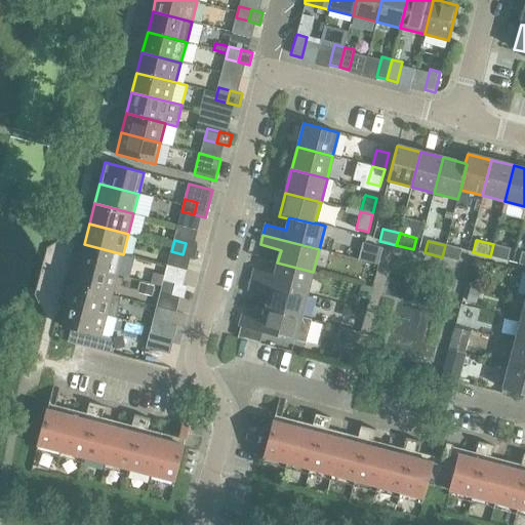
[(186,243),(183,254),(195,257),(198,246),(186,243)]
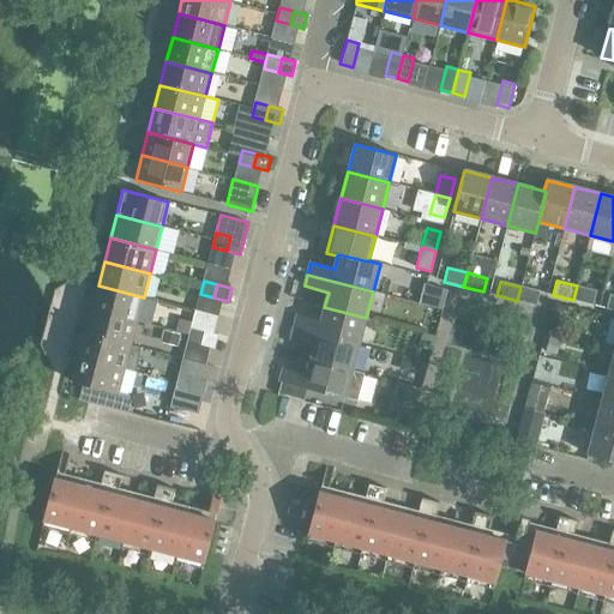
[(98,286),(92,309),(137,321),(144,298),(98,286)]
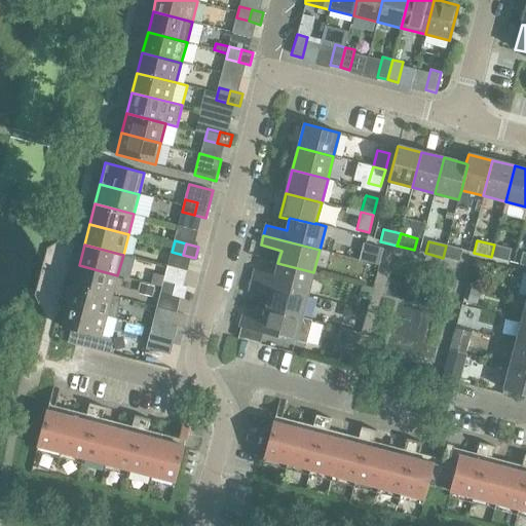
[(382,249),(366,245),(364,245),(360,260),(378,265),(382,249)]
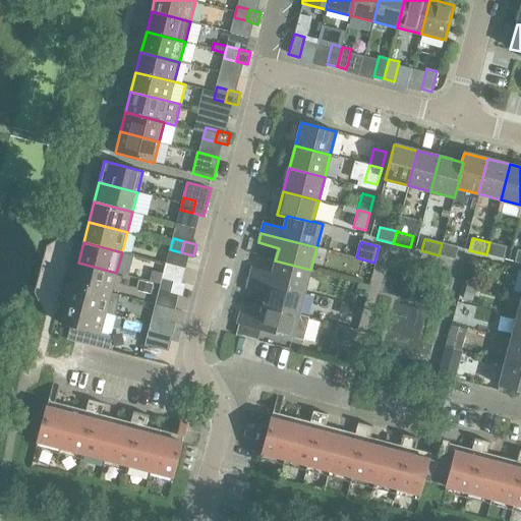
[(489,242),(486,254),(503,258),(506,247),(489,242)]
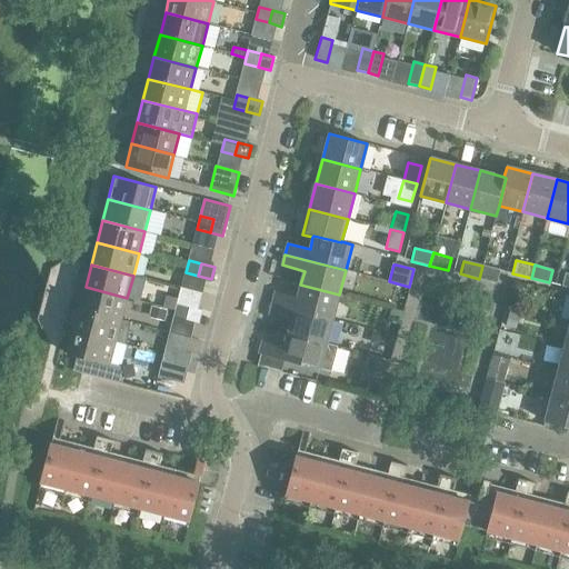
[(482,266),(479,279),(497,283),(500,270),(482,266)]
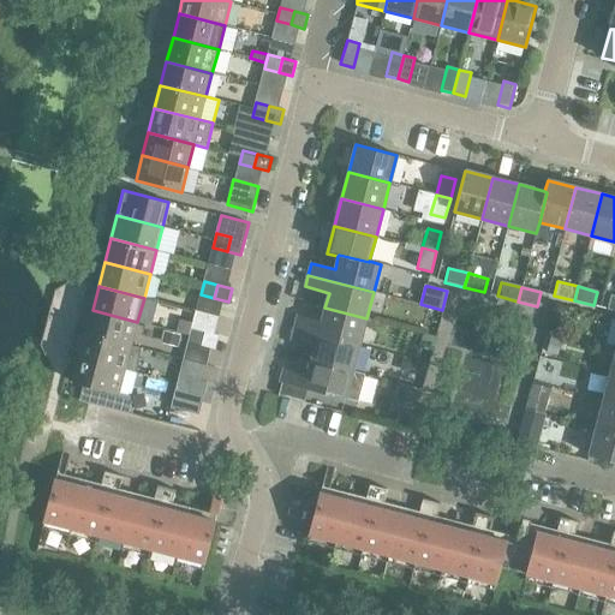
[(298,316),(294,328),(359,345),(366,318),(324,308),(321,322),(298,316)]
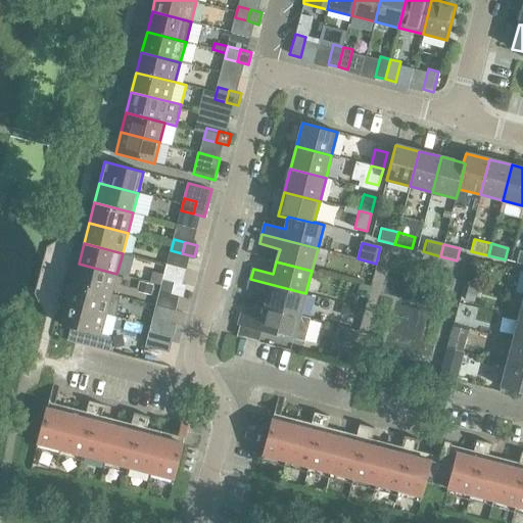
[(79,264),(73,284),(111,293),(116,274),(79,264)]
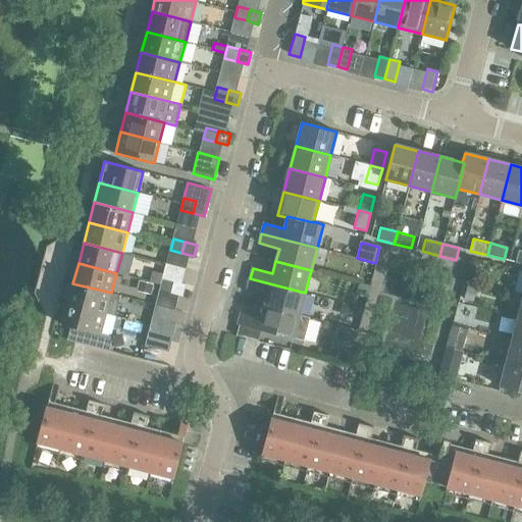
[(512,293),(521,295),(521,270),(518,269),(512,293)]
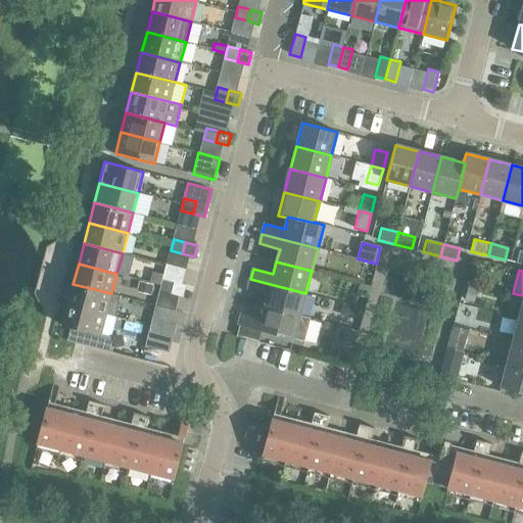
[(153,271),(150,282),(161,285),(162,279),(164,274),(153,271)]
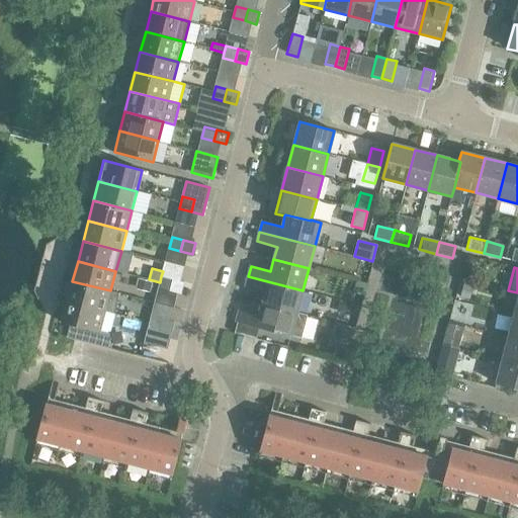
[(170,291),(173,279),(161,276),(160,282),(155,301),(172,307),(176,292),(170,291)]
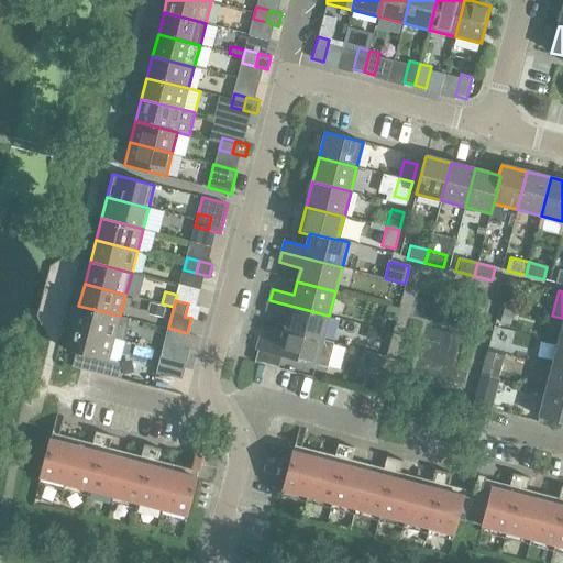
[(288,317),(285,330),(323,340),(329,316),(269,300),(266,311),(288,317)]
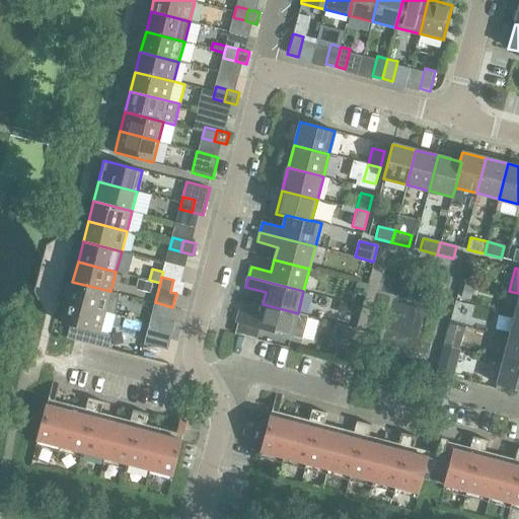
[(186,283),(173,280),(170,292),(176,293),(182,295),(186,283)]
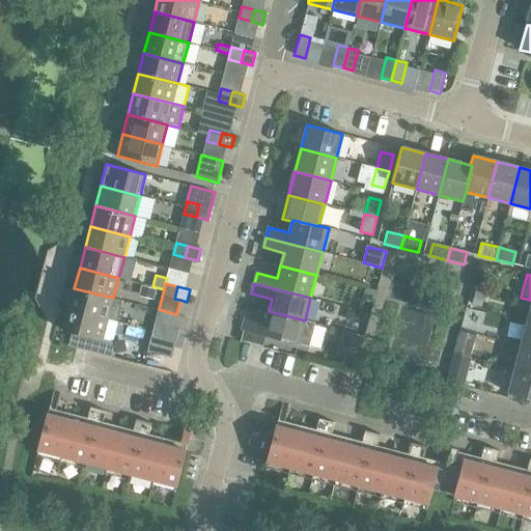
[(142,287),(140,297),(152,300),(156,290),(142,287)]
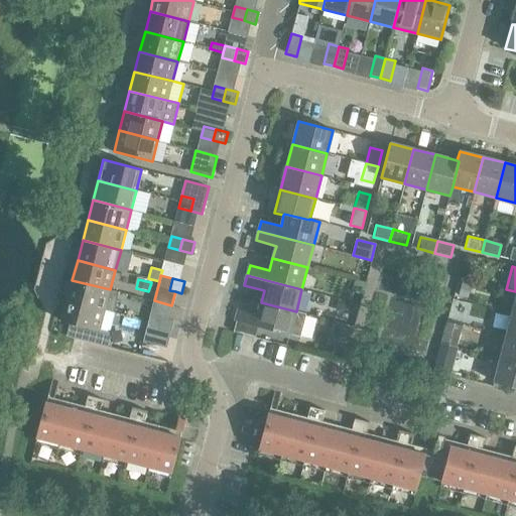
[(67,299),(105,309),(113,311),(118,291),(110,289),(72,280),(67,299)]
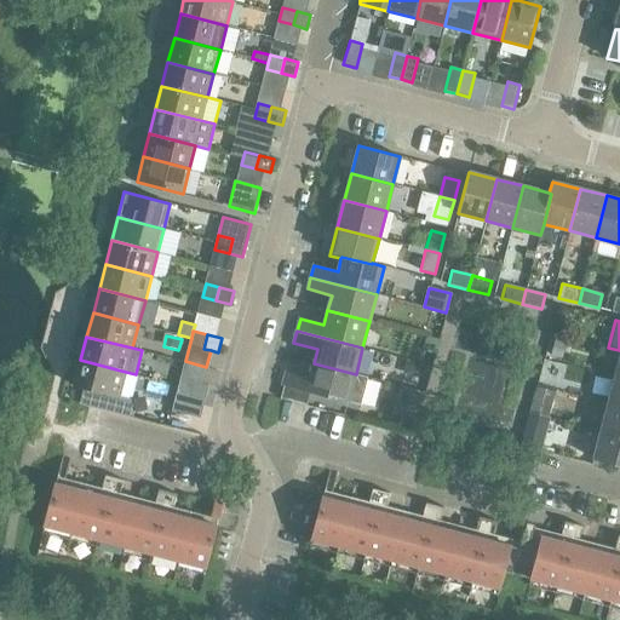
[(429,351),(435,354),(438,340),(431,339),(429,351)]
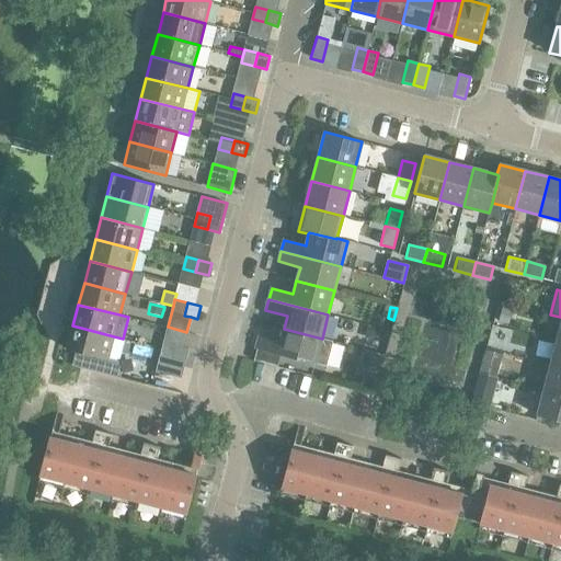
[(502,309),(499,321),(508,324),(512,311),(502,309)]
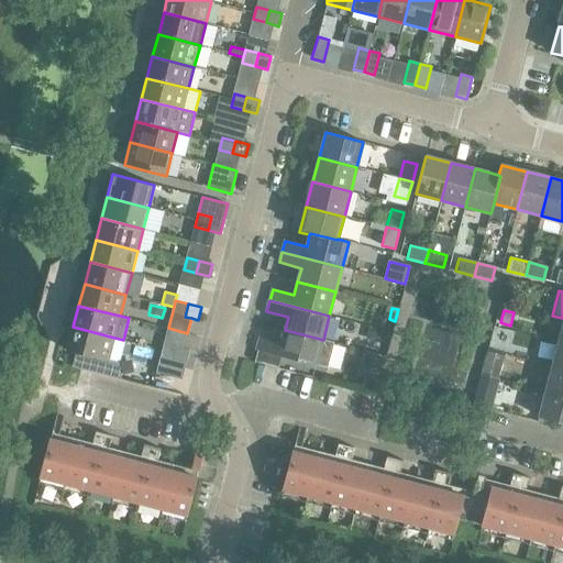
[(114,338),(73,327),(67,350),(109,361),(114,338)]
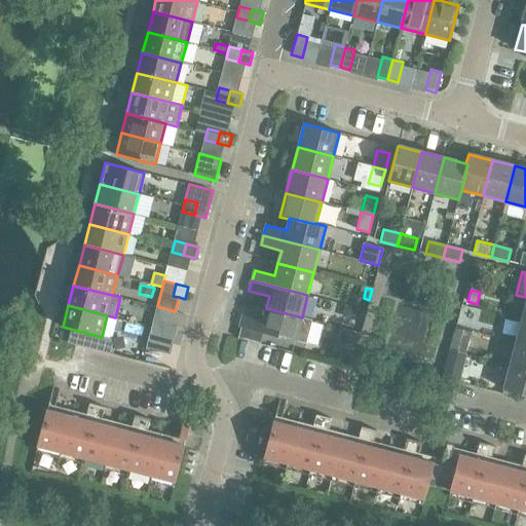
[(302,317),(266,308),(263,321),(242,315),(239,327),(260,332),(305,343),(311,321),(302,317)]
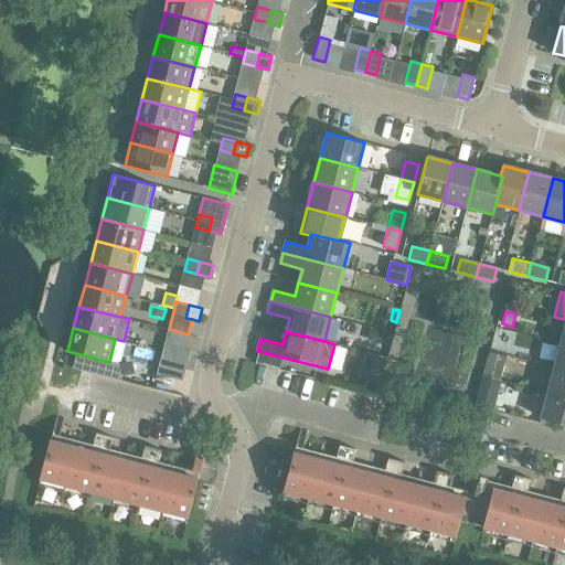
[(391,347),(393,336),(383,332),(381,339),(384,344),(391,347)]
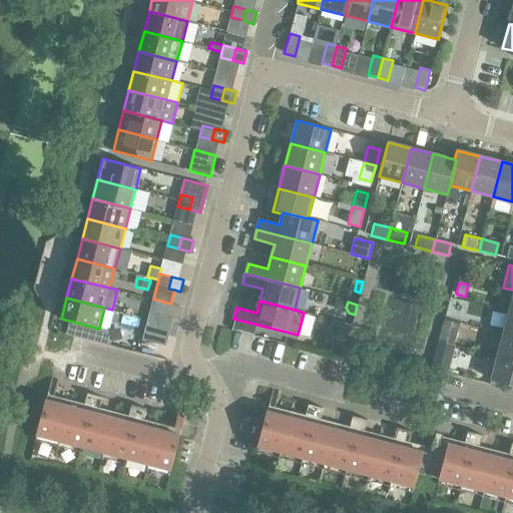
[(512,314),(508,313),(502,335),(512,337),(512,314)]
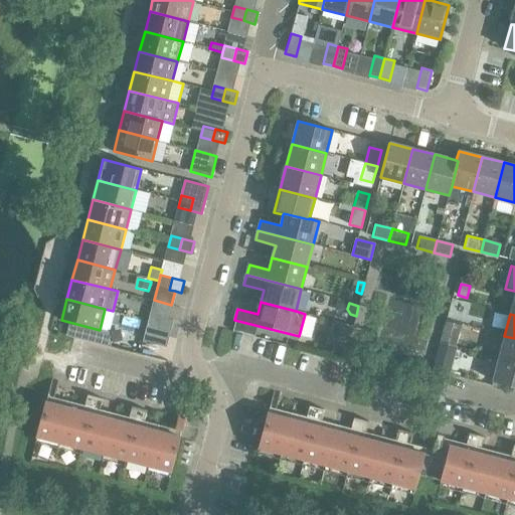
[(147,326),(159,329),(162,318),(150,315),(147,326)]
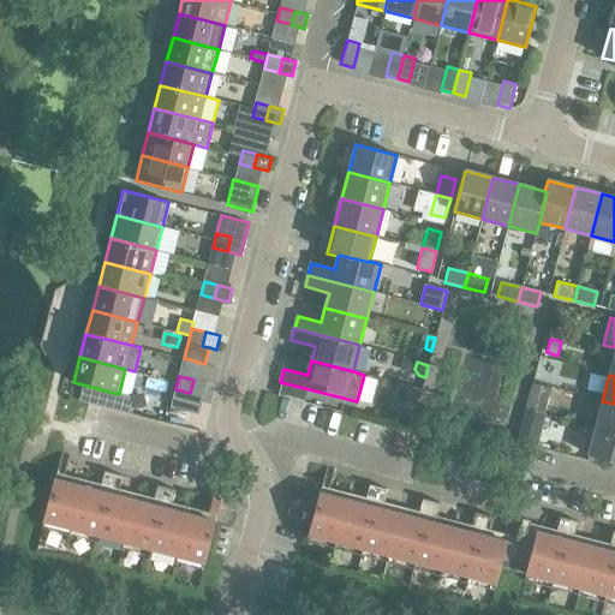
[(193,380),(190,393),(203,396),(207,383),(193,380)]
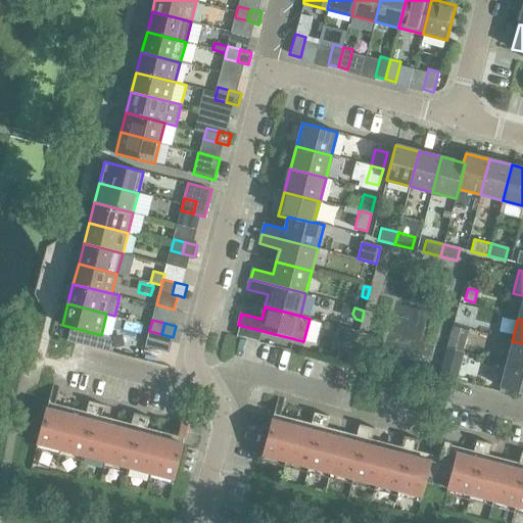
[(463,352),(469,331),(453,327),(446,347),(463,352)]
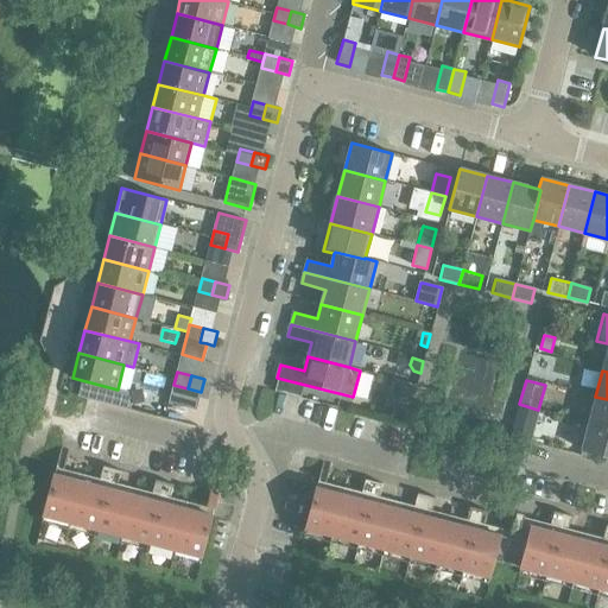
[(607,399),(595,397),(589,423),(607,428),(607,399)]
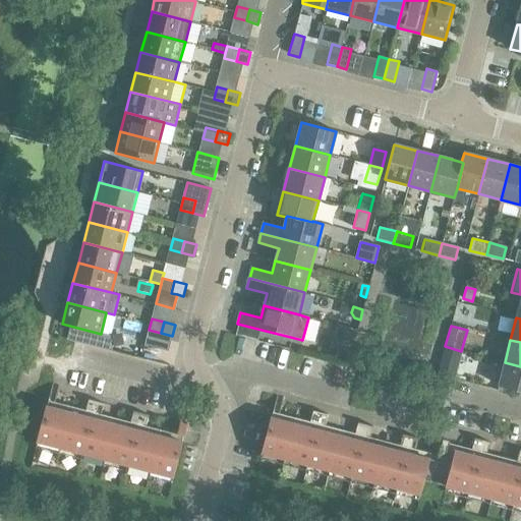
[(353,349),(352,349),(340,346),(337,358),(349,362),(350,362),(353,349)]
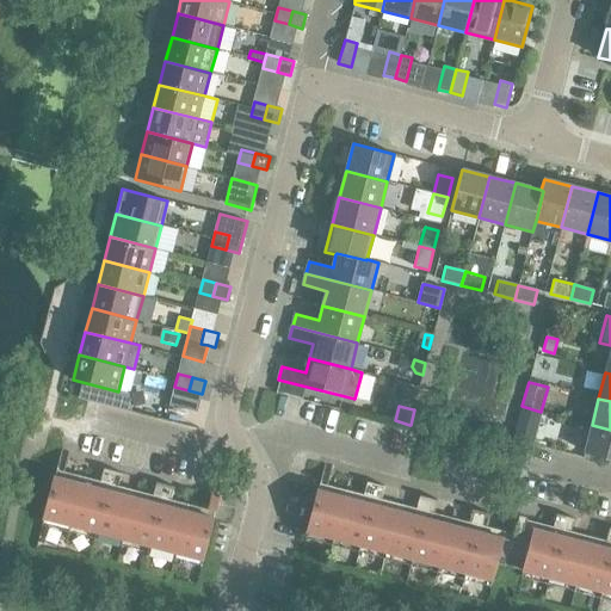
[(532,444),(541,412),(523,407),(513,439),(532,444)]
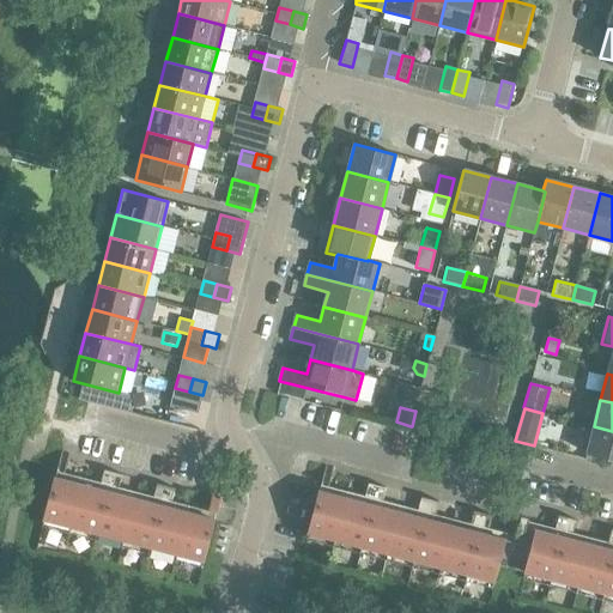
[(612,431),(594,426),(587,454),(612,460),(612,431)]
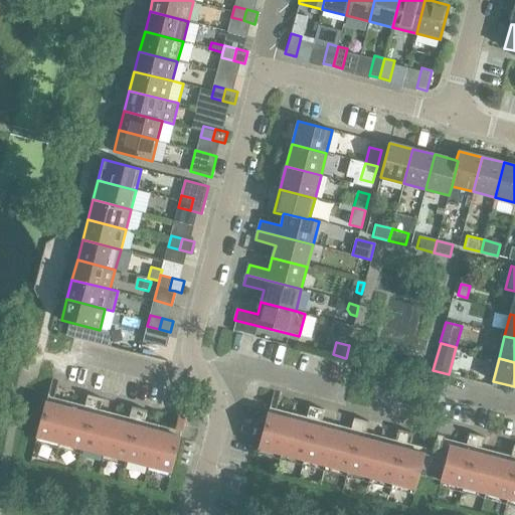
[(36,437),(59,443),(68,407),(52,403),(58,381),(52,380),(46,401),(45,401),(36,437)]
